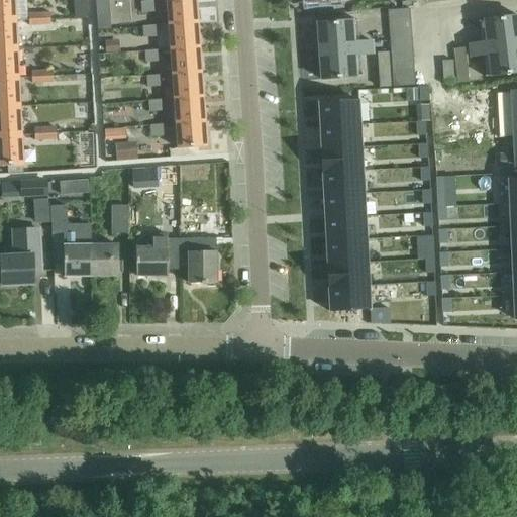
[(0,0),(0,22),(16,22),(15,0),(0,0)]
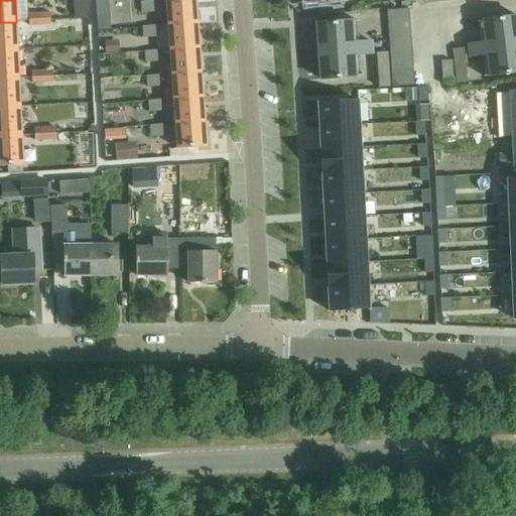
[(86,0),(77,0),(78,10),(78,19),(88,19),(86,0)]
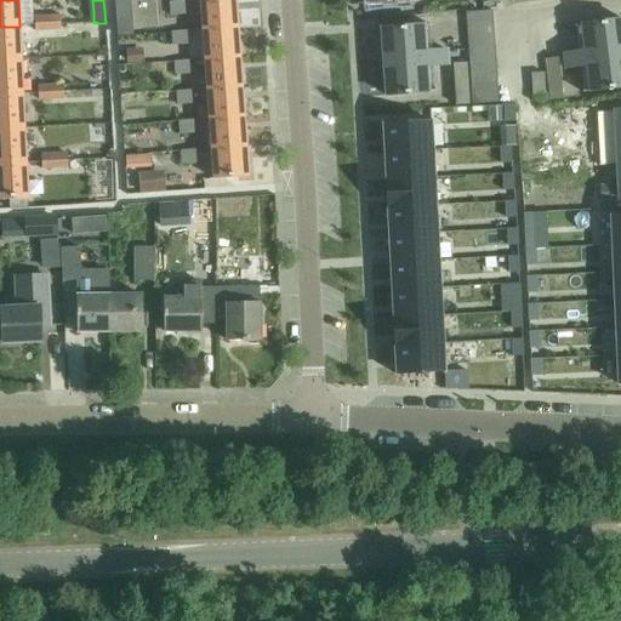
[(203,0),(205,30),(239,28),(237,0),(203,0)]
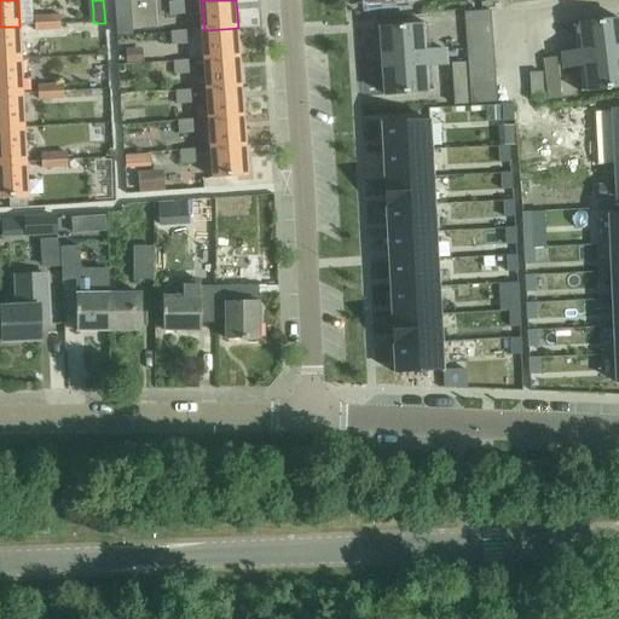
[(185,15),(185,1),(169,3),(169,16),(185,15)]
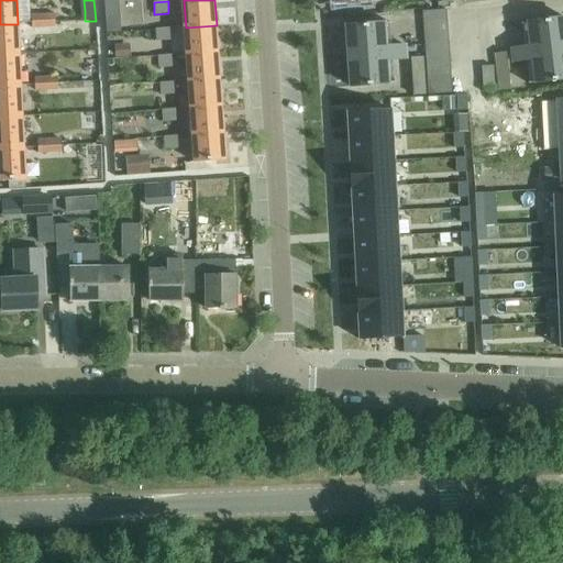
[(423,12),(424,24),(448,23),(446,11),(423,12)]
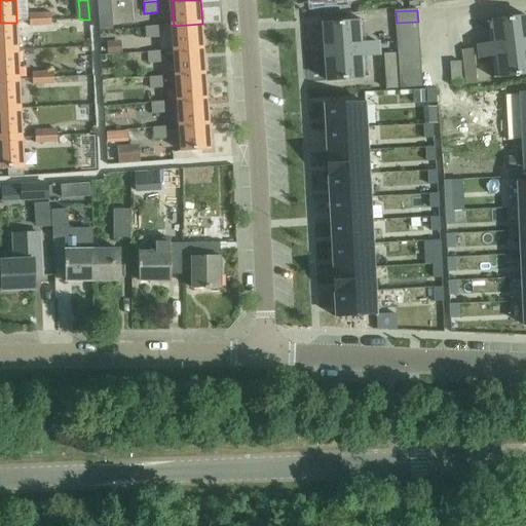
[(30,27),(51,26),(51,13),(29,14),(30,27)]
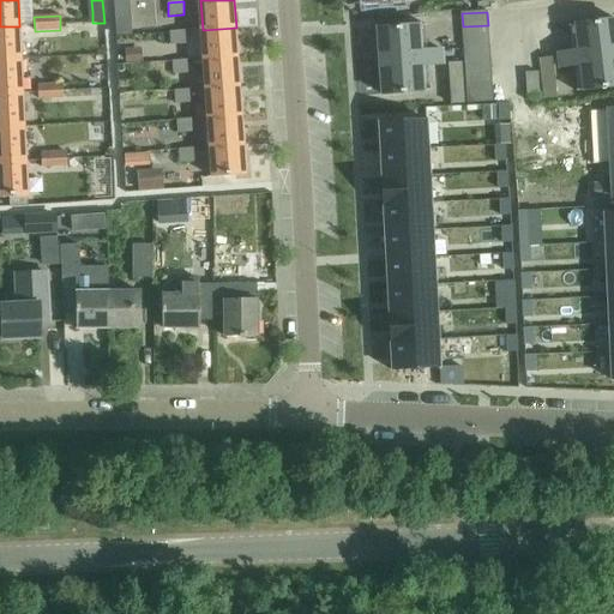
[(131,20),(115,20),(116,36),(132,35),(131,20)]
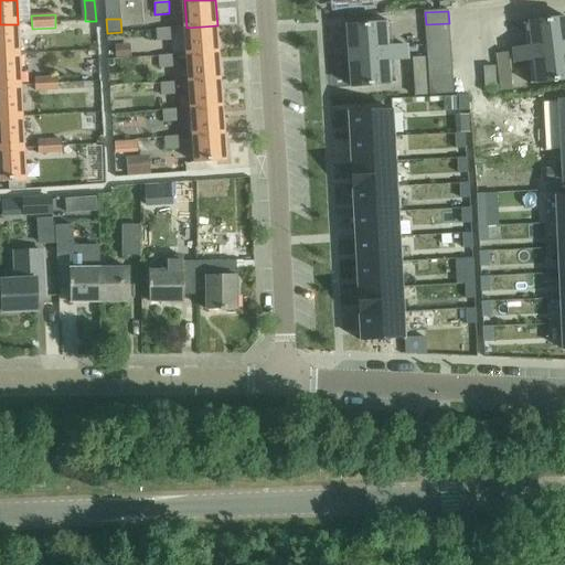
[(514,50),(515,56),(564,50),(564,19),(530,24),(533,46),(514,50)]
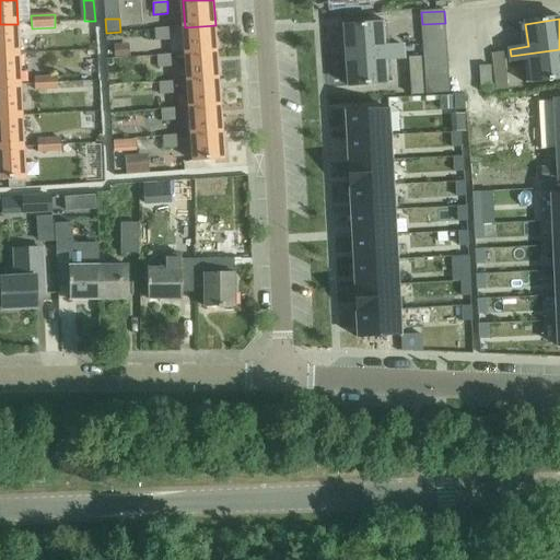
[(422,24),(423,36),(446,34),(445,23),(422,24)]
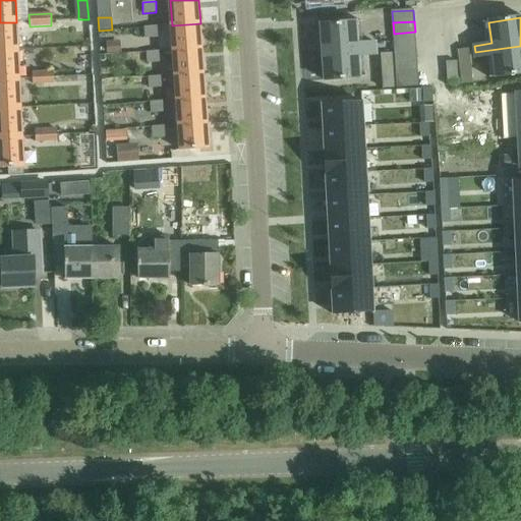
[(0,52),(18,51),(16,22),(0,22),(0,52)]
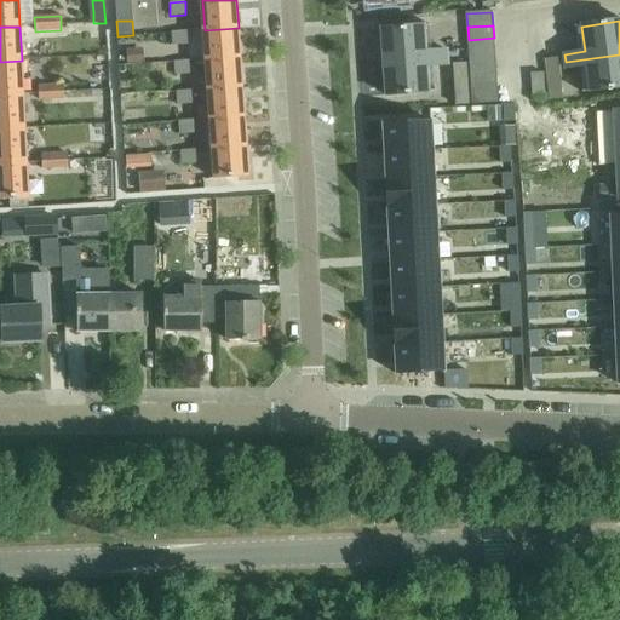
[(382,30),(384,63),(449,58),(448,51),(426,52),(425,27),(382,30)]
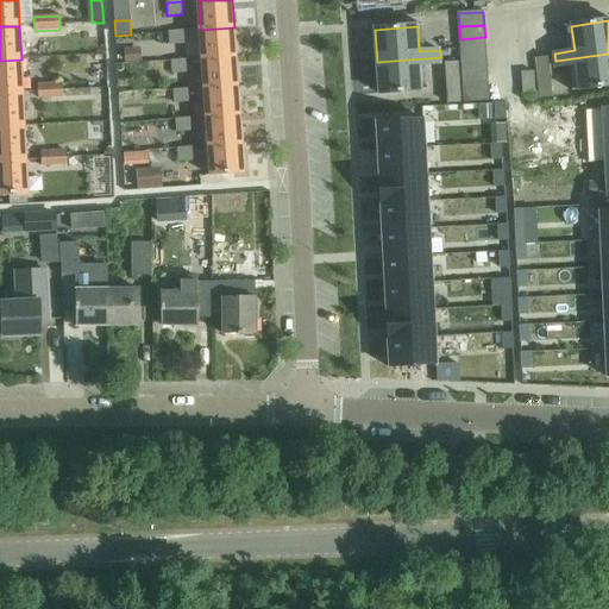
[(201,30),(203,58),(236,56),(234,27),(201,30)]
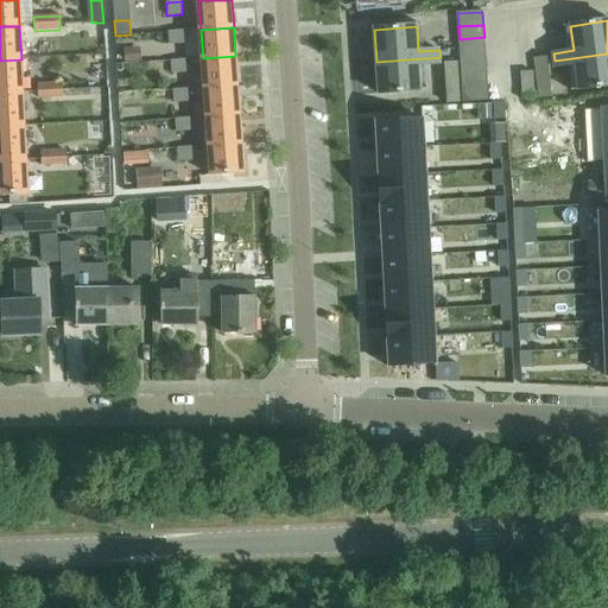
[(184,44),(183,30),(168,31),(169,46),(184,44)]
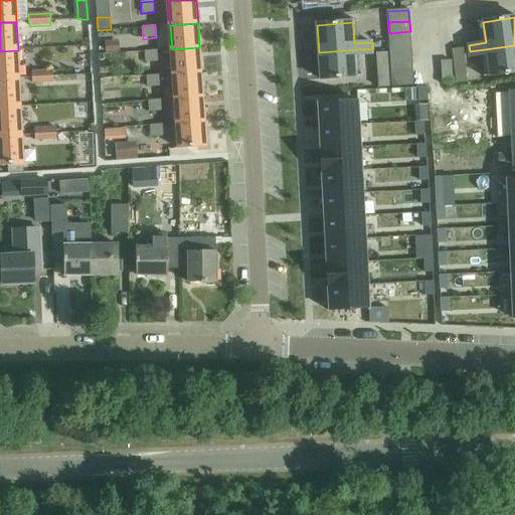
[(389,33),(390,43),(410,42),(410,31),(389,33)]
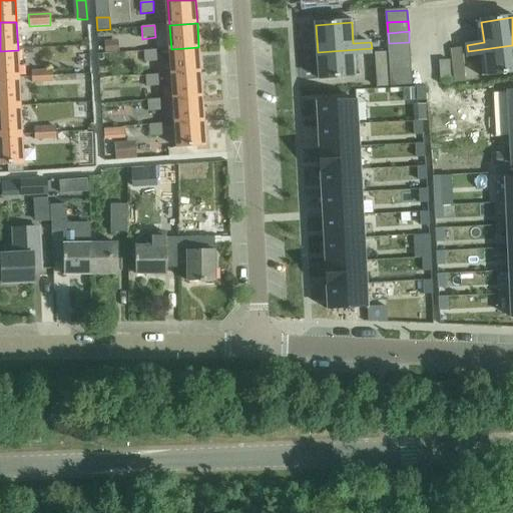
[(117,41),(104,42),(104,54),(118,53),(117,41)]
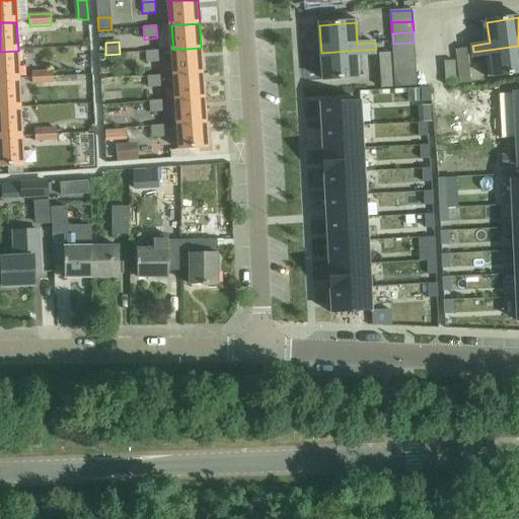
[(393,44),(393,55),(415,53),(414,43),(393,44)]
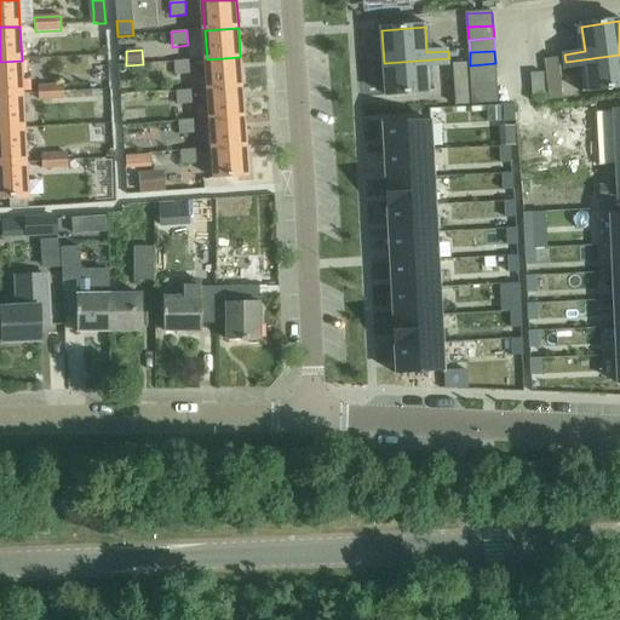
[(591,92),(619,87),(619,55),(566,62),(567,69),(587,67),(591,92)]
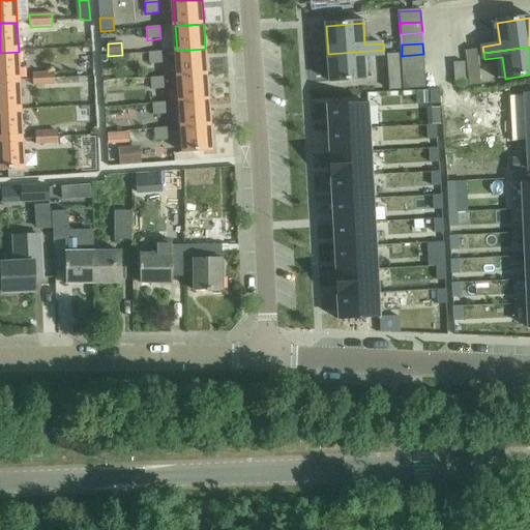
[(177,51),(178,76),(207,74),(205,49),(177,51)]
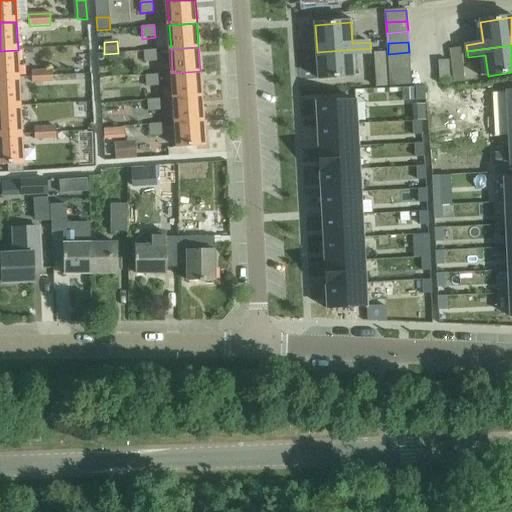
[(354,56),(371,55),(371,48),(317,52),(319,79),(355,77),(354,56)]
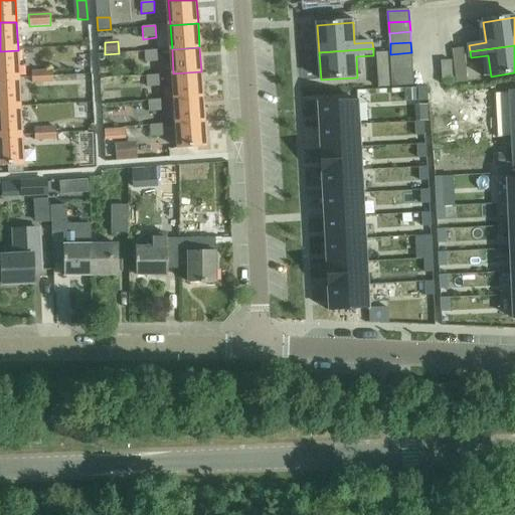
[(458,83),(469,81),(464,48),(453,50),(458,83)]
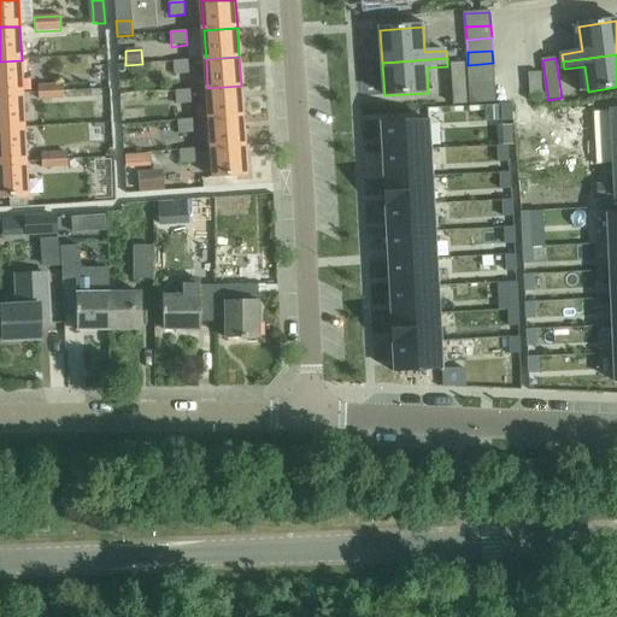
[(0,95),(23,95),(22,60),(0,62),(0,95)]
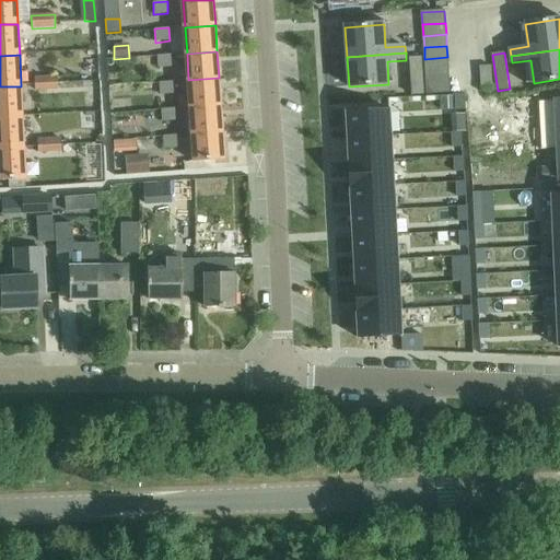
[(171,67),(170,55),(150,56),(150,63),(159,63),(159,68),(171,67)]
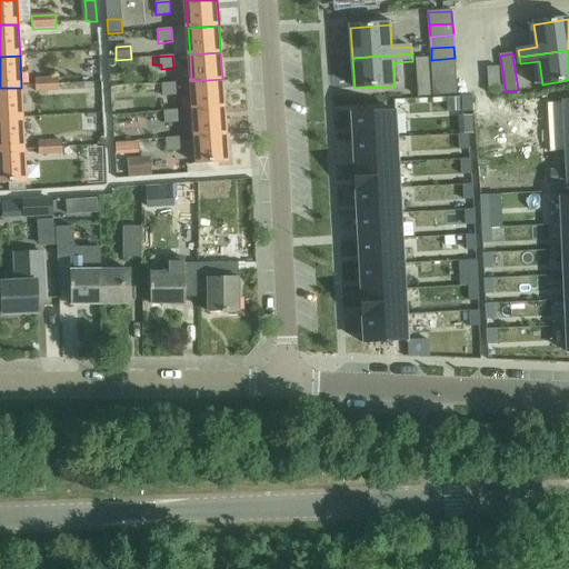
[(431,60),(432,72),(456,70),(455,58),(431,60)]
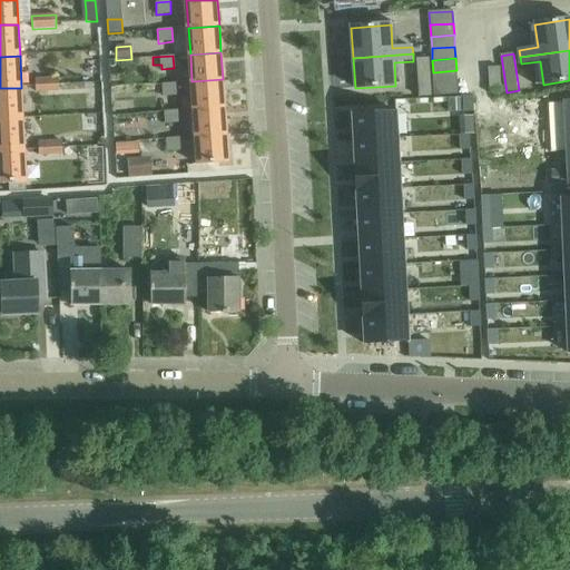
[(430,59),(416,60),(419,98),(432,97),(430,59)]
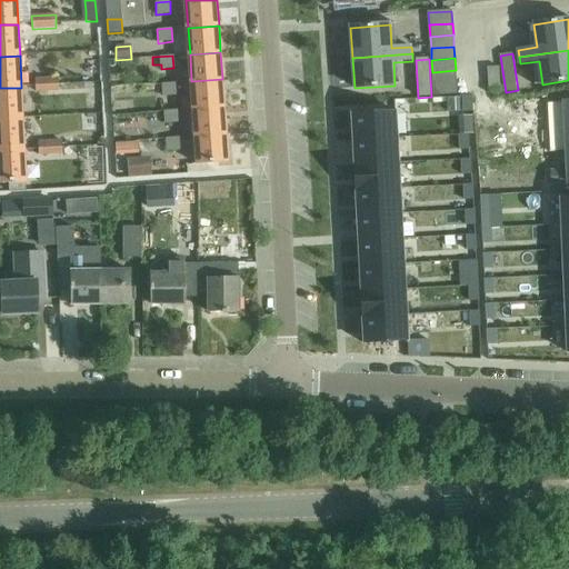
[(489,91),(501,91),(499,67),(487,68),(489,91)]
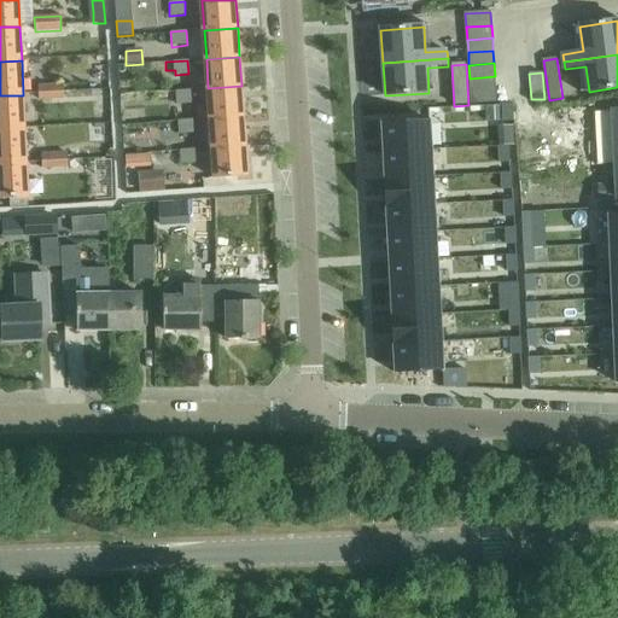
[(470,79),(471,91),(496,89),(495,76),(470,79)]
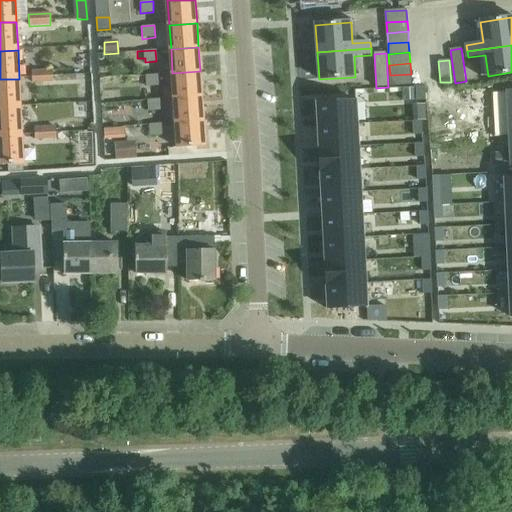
[(53,70),(31,71),(31,84),(53,83),(53,70)]
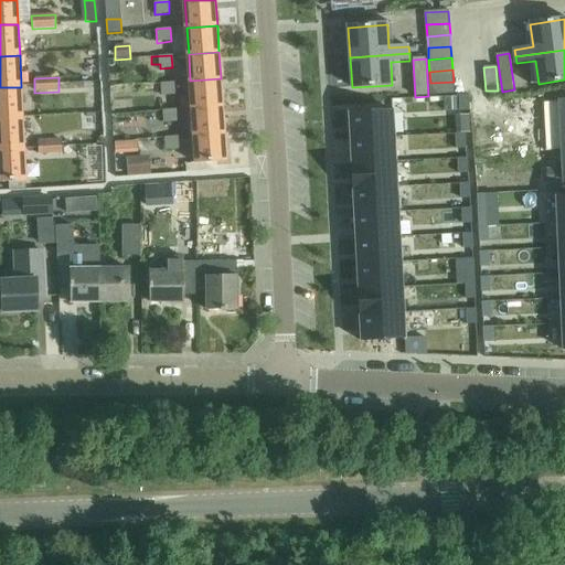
[(190,81),(192,108),(223,106),(221,78),(190,81)]
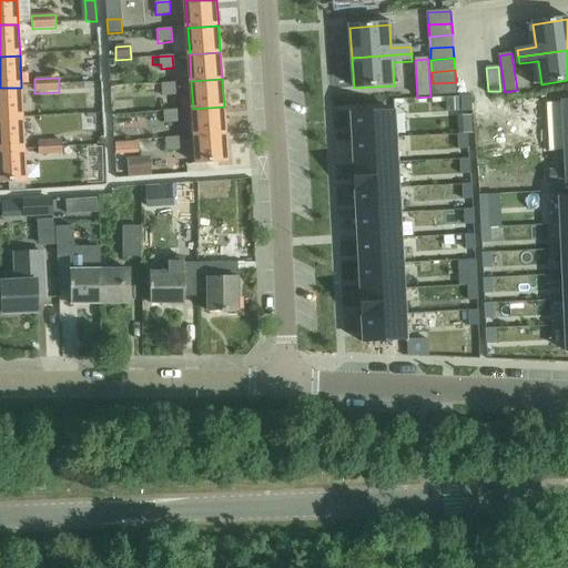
[(175,95),(175,82),(160,83),(161,97),(175,95)]
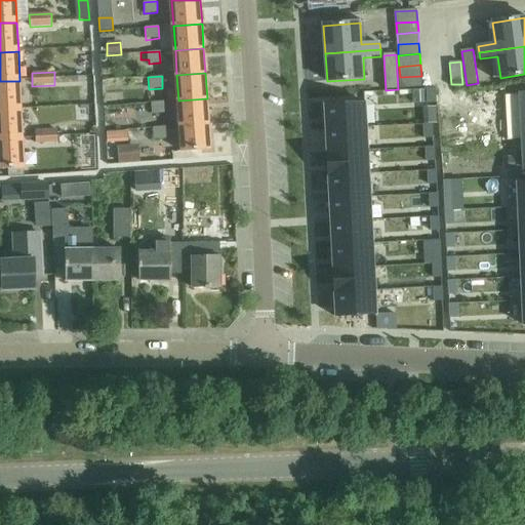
[(401,88),(421,87),(421,76),(400,77),(401,88)]
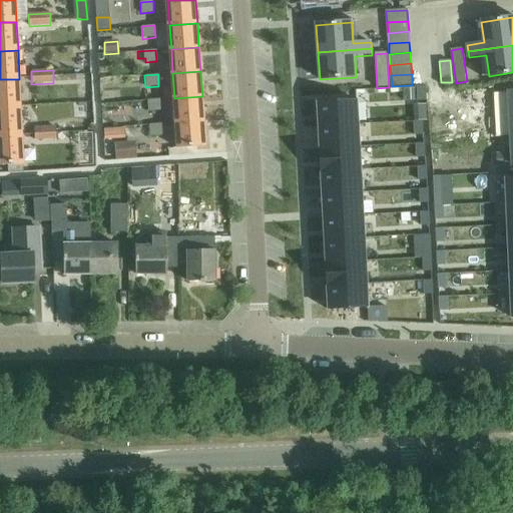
[(0,108),(20,107),(19,79),(0,79),(0,108)]
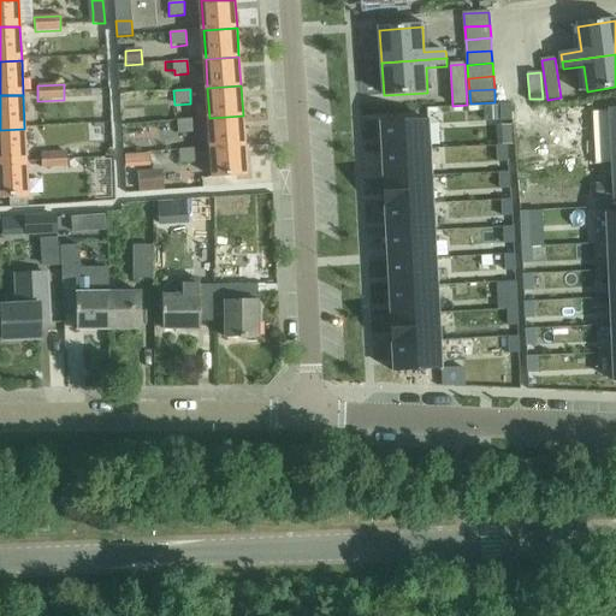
[(510,105),(501,105),(501,106),(501,120),(501,122),(510,122),(510,105)]
